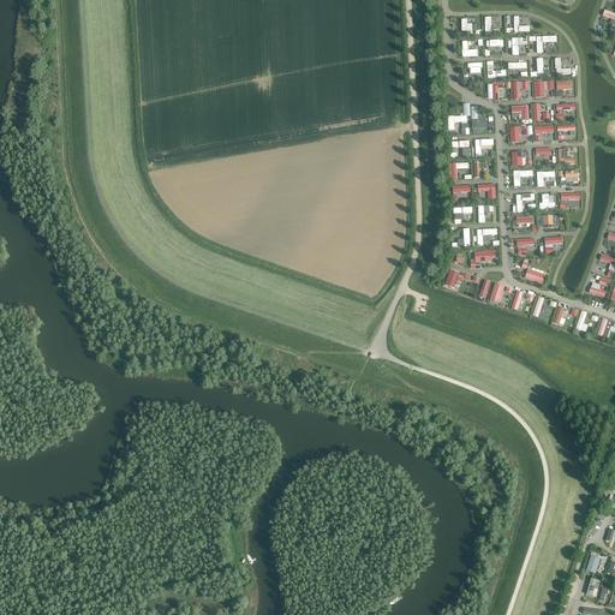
[(614,13),(604,11),(603,17),(611,19),(614,21),(614,13)]
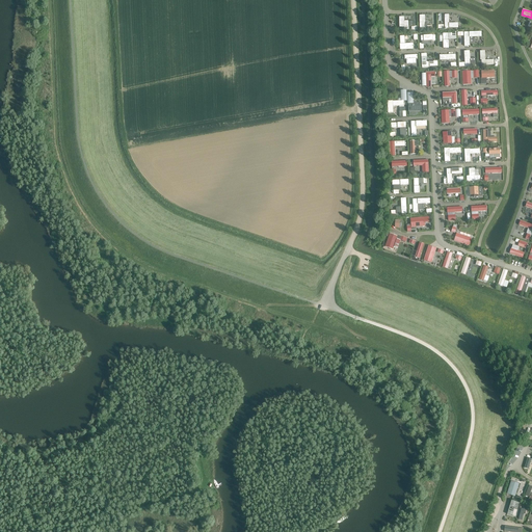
[(449,15),(445,15),(445,28),(458,28),(458,23),(449,23),(449,15)]
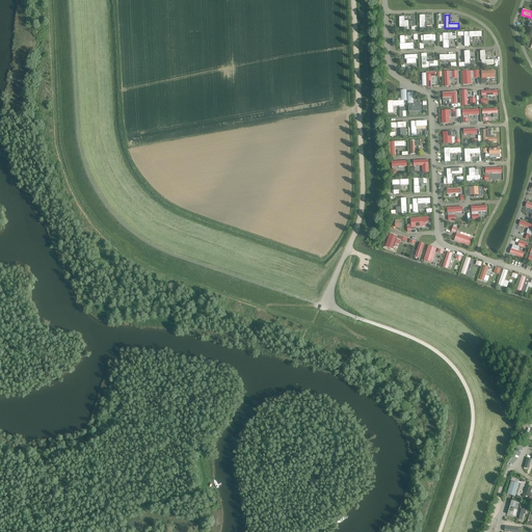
[(404,17),(399,18),(400,28),(404,27),(404,29),(408,29),(408,27),(408,21),(404,21),(404,17)]
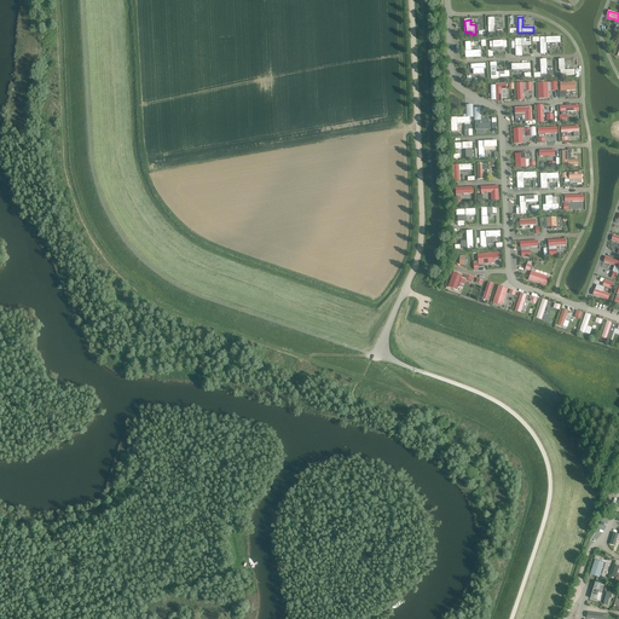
[(560,38),(541,38),(541,53),(547,53),(547,44),(560,42),(560,38)]
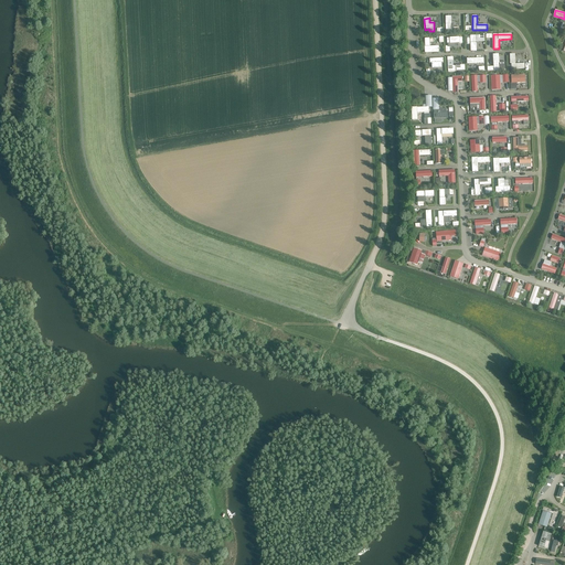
[(425,46),(425,53),(439,52),(439,46),(430,46),(429,39),(425,39),(425,46)]
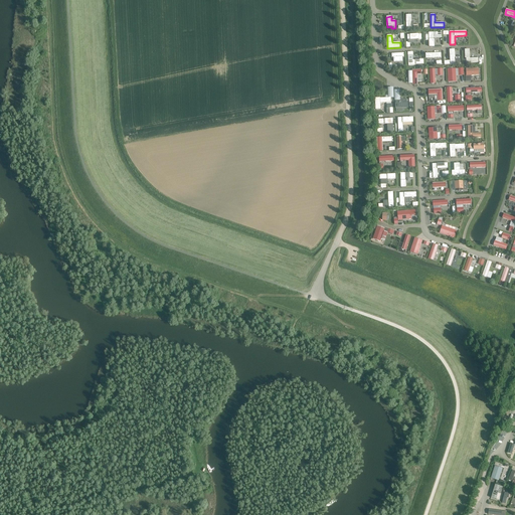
[(470,49),(465,49),(465,58),(466,58),(466,62),(479,62),(479,58),(470,58),(470,49)]
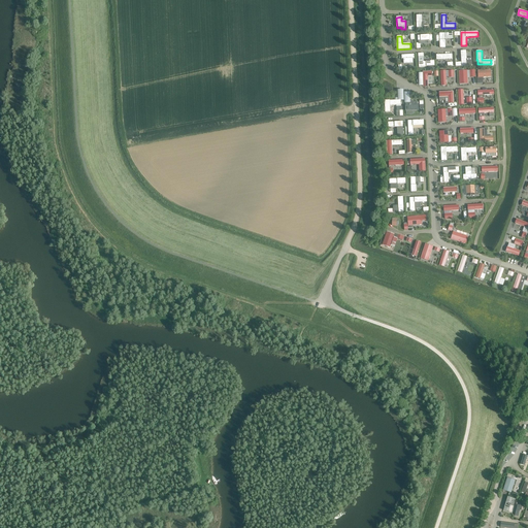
[(467,70),(459,71),(460,85),(468,85),(468,77),(467,70)]
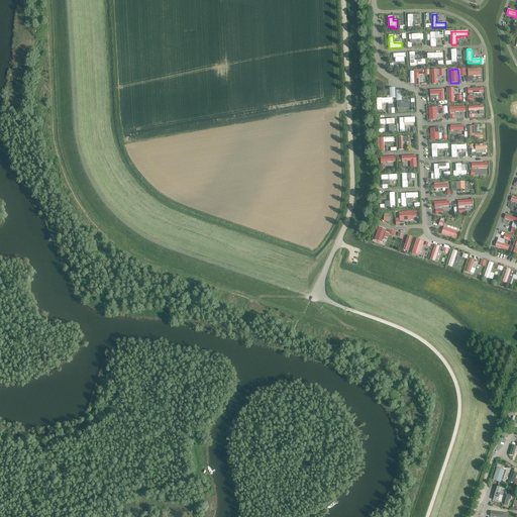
[(423,70),(414,70),(414,85),(419,85),(419,83),(419,75),(423,75),(423,70)]
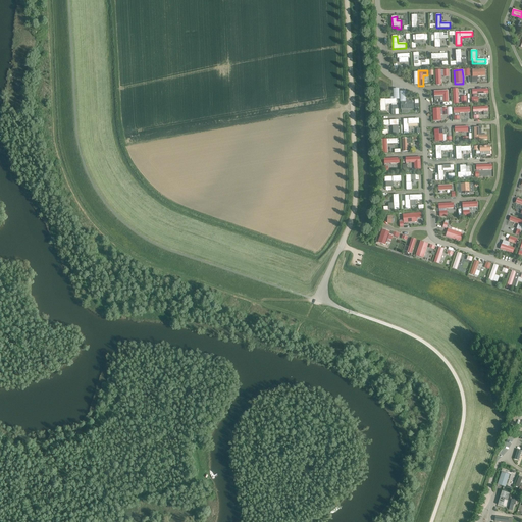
[(449,90),(434,91),(434,97),(440,96),(444,96),(444,102),(449,102),(449,90)]
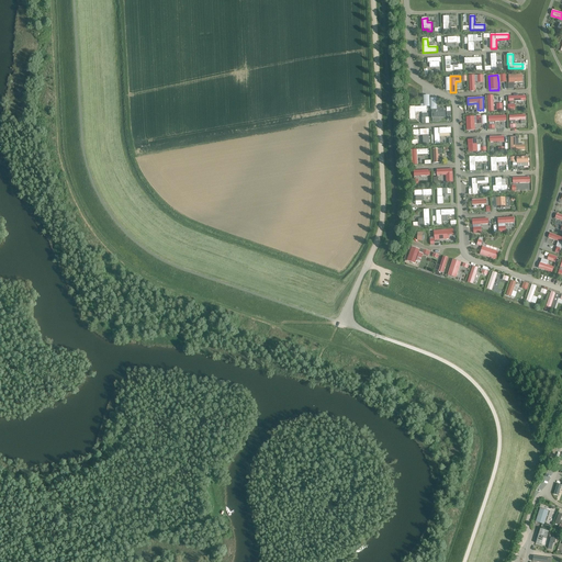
[(415,107),(409,107),(409,120),(416,120),(415,112),(427,112),(427,107),(415,107)]
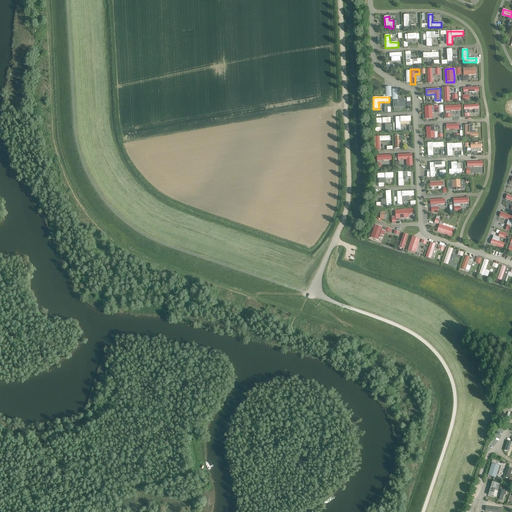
[(394,103),(393,103),(393,108),(406,107),(406,102),(405,102),(405,98),(401,99),(401,98),(398,98),(398,99),(394,99),(394,103)]
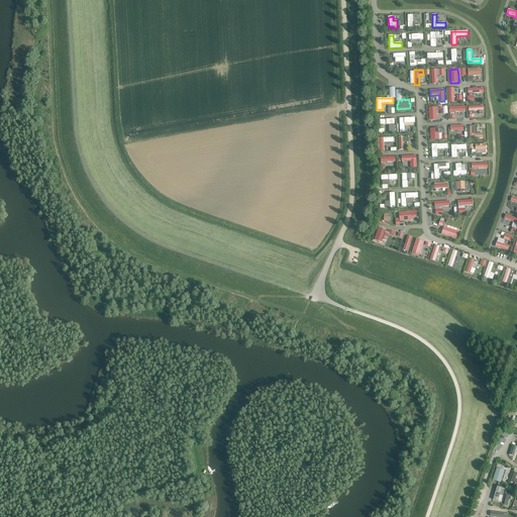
[(436,107),(429,107),(429,120),(437,120),(436,107)]
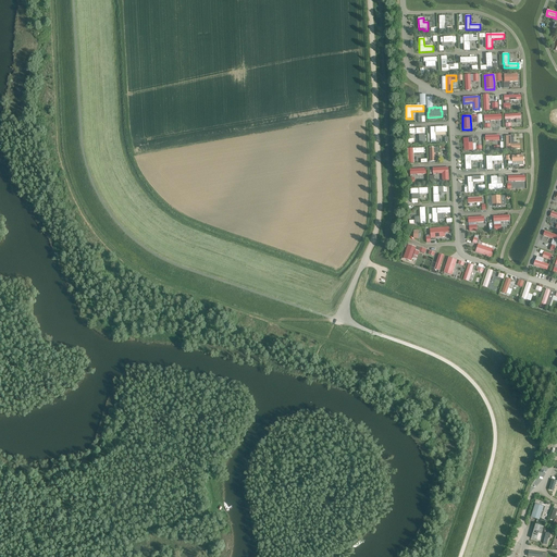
[(447,126),(431,127),(431,143),(436,143),(436,136),(436,133),(446,133),(447,133),(447,126)]
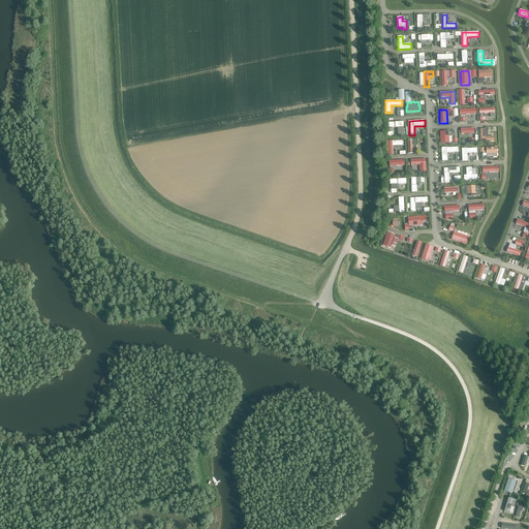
[(404,122),(389,122),(389,127),(395,127),(396,128),(398,127),(398,135),(404,135),(404,122)]
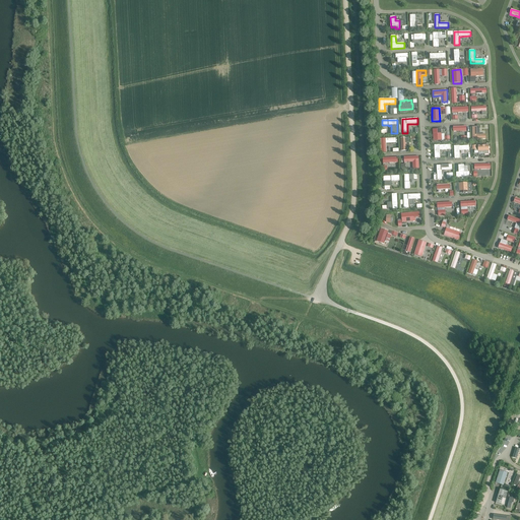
[(477,127),(472,127),(472,140),(485,139),(485,134),(480,134),(477,134),(477,127)]
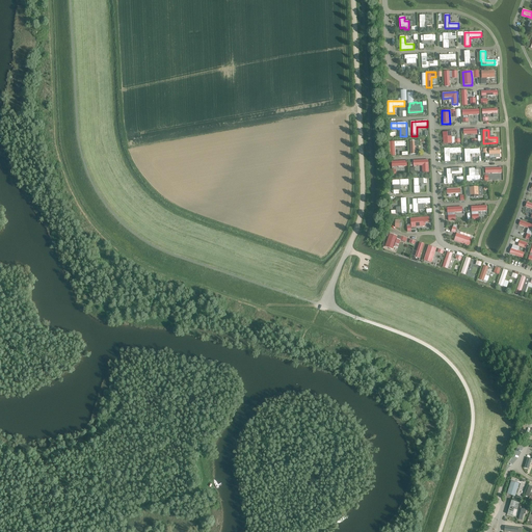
[(451,132),(443,132),(444,144),(452,143),(452,137),(451,132)]
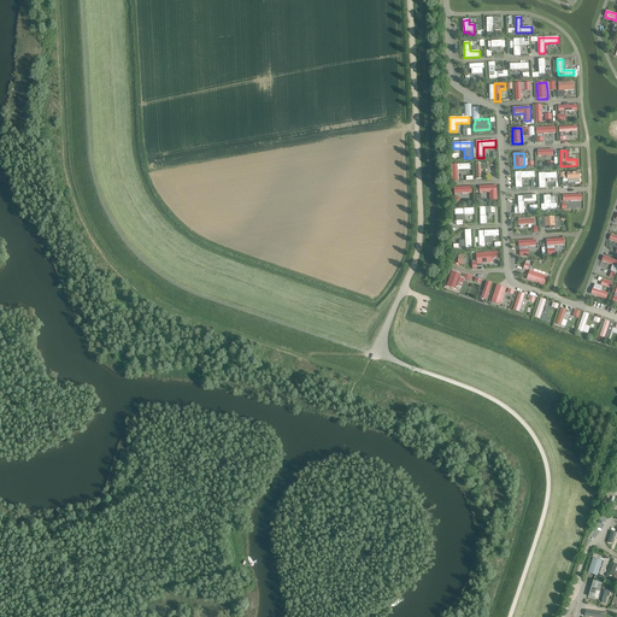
[(458,164),(452,165),(452,182),(459,181),(458,171),(470,170),(470,164),(458,165),(458,164)]
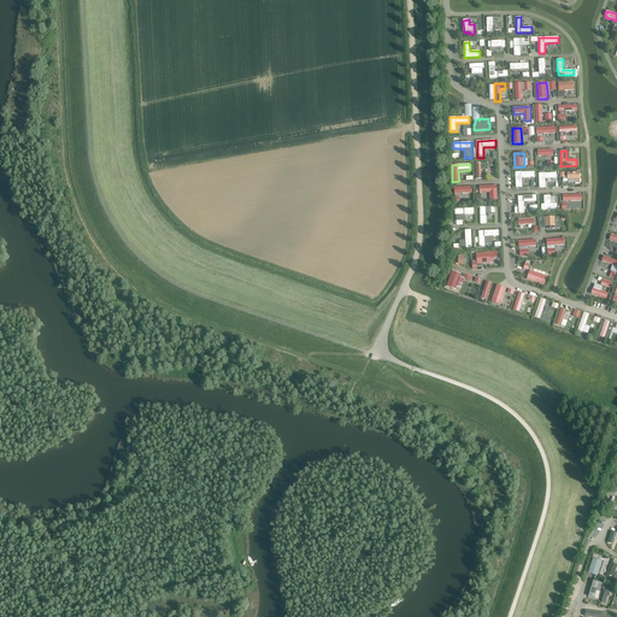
[(534,171),(516,172),(516,188),(522,188),(522,178),(535,177),(534,171)]
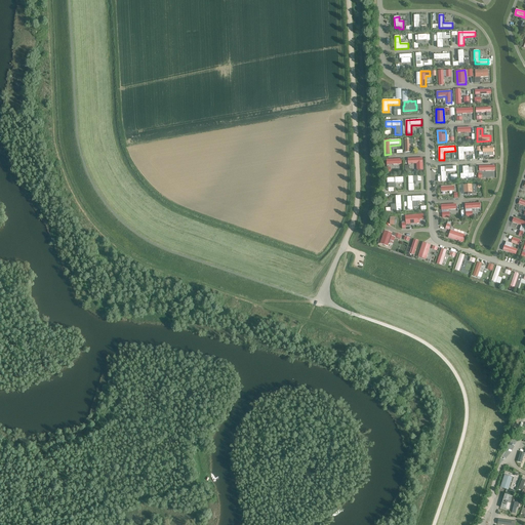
[(463,147),(458,148),(459,161),(465,160),(465,152),(474,152),(474,147),(463,148),(463,147)]
